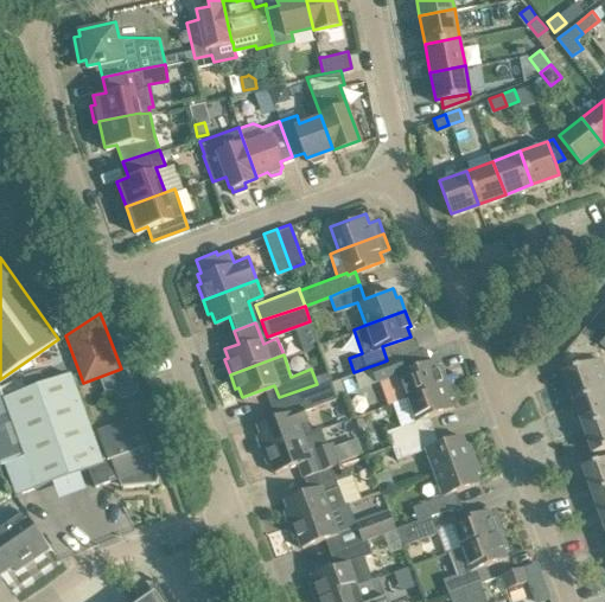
[(377,364),(370,366),(375,379),(377,378),(387,402),(390,401),(406,395),(446,380),(440,366),(437,367),(433,358),(403,369),(399,356),(387,360),(377,364)]
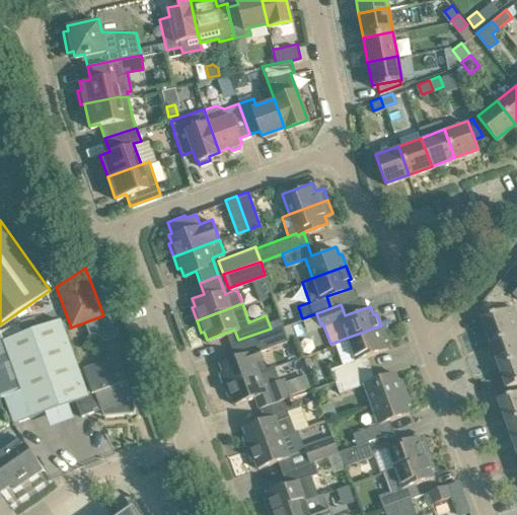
[(479,315),(489,339),(516,327),(516,317),(512,304),(479,315)]
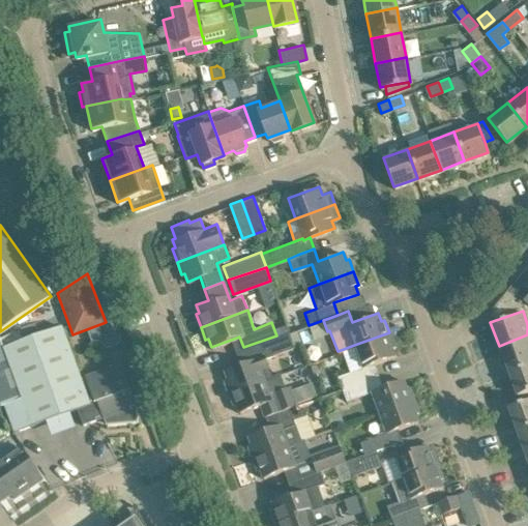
[(276,335),(288,331),(285,323),(273,327),(274,329),(276,335)]
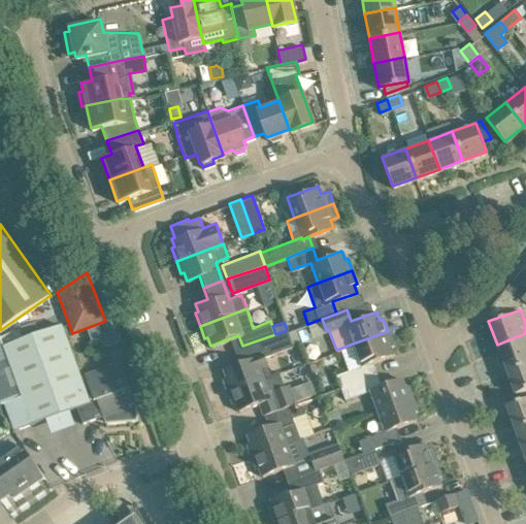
[(2,345),(0,338),(0,364),(8,362),(21,395),(3,401),(13,428),(75,405),(81,422),(94,417),(93,414),(100,412),(101,414),(103,414),(104,419),(134,417),(133,402),(135,402),(120,360),(79,374),(61,323),(2,345)]
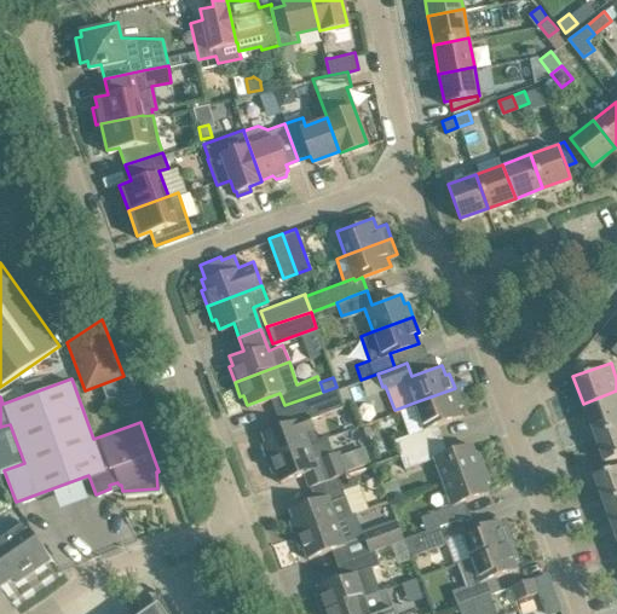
[(265,440),(261,441),(266,457),(306,441),(317,438),(309,415),(341,404),(336,387),(323,392),(288,404),(293,420),(261,430),(265,440)]
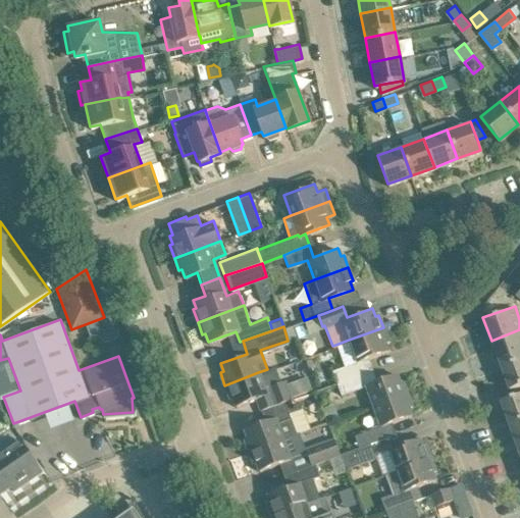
[(341,379),(367,370),(367,369),(364,370),(360,359),(387,350),(384,342),(387,341),(383,327),(349,340),(335,345),(343,365),(331,369),(335,381),(341,379)]
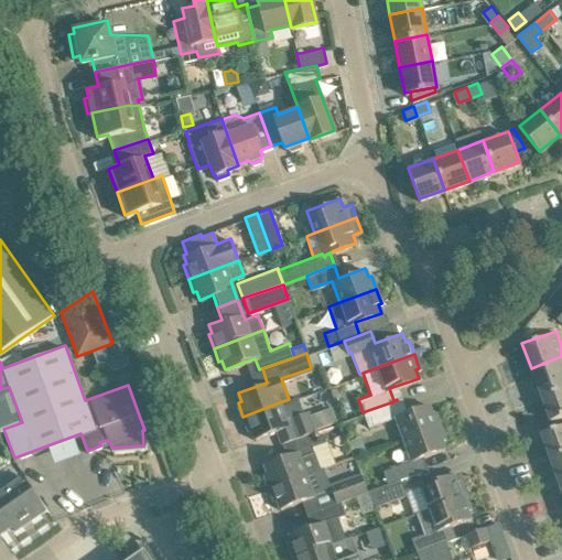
[(561,356),(531,368),(540,394),(561,386),(561,356)]
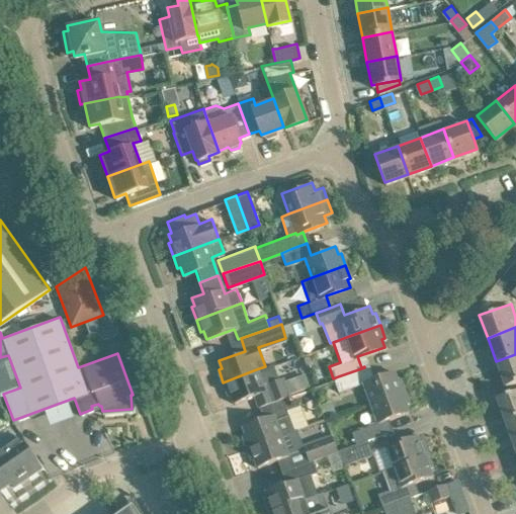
[(515,354),(496,361),(505,384),(515,380),(515,354)]
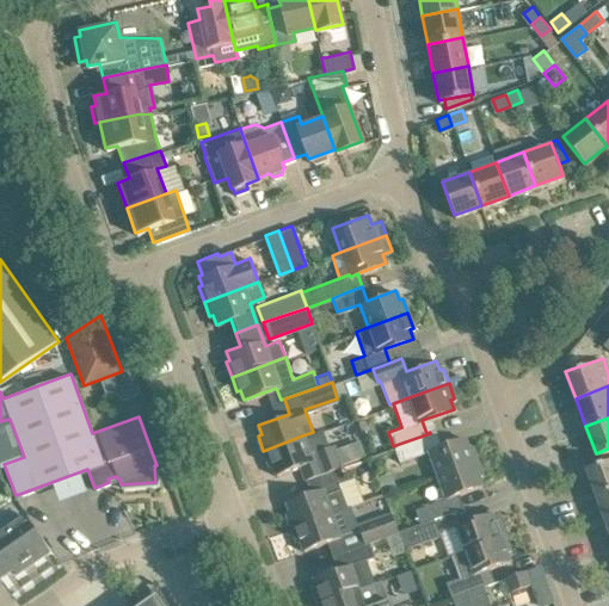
[(399,444),(393,446),(398,459),(428,449),(436,472),(475,458),(471,444),(467,445),(463,436),(435,446),(430,433),(399,444)]
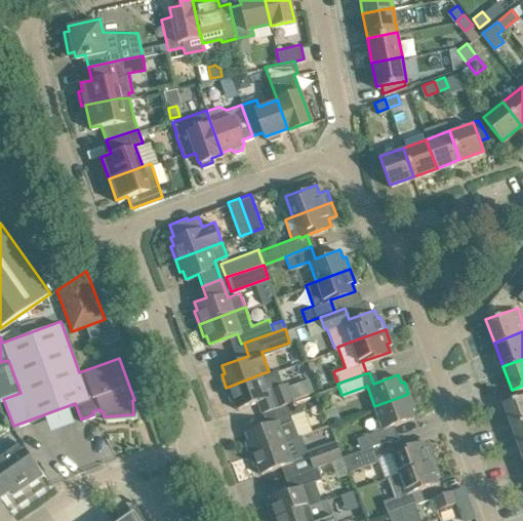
[(259,374),(226,388),(231,400),(234,399),(236,407),(260,398),(266,409),(291,400),(292,400),(285,382),(265,389),(259,374)]
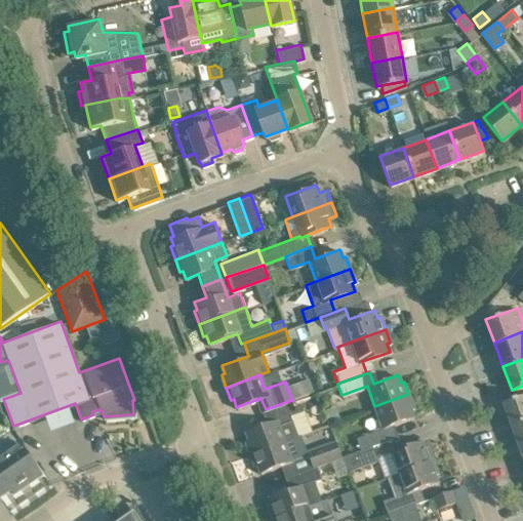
[(408,394),(374,406),(381,427),(356,437),(360,448),(371,444),(393,437),(389,425),(413,416),(410,408),(413,407),(408,394)]
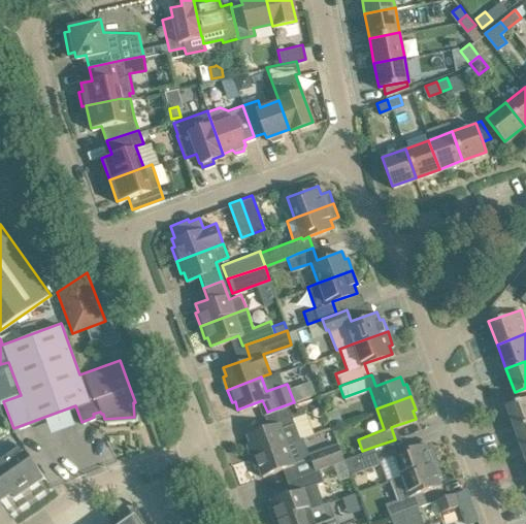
[(525,396),(505,404),(515,428),(525,423),(525,396)]
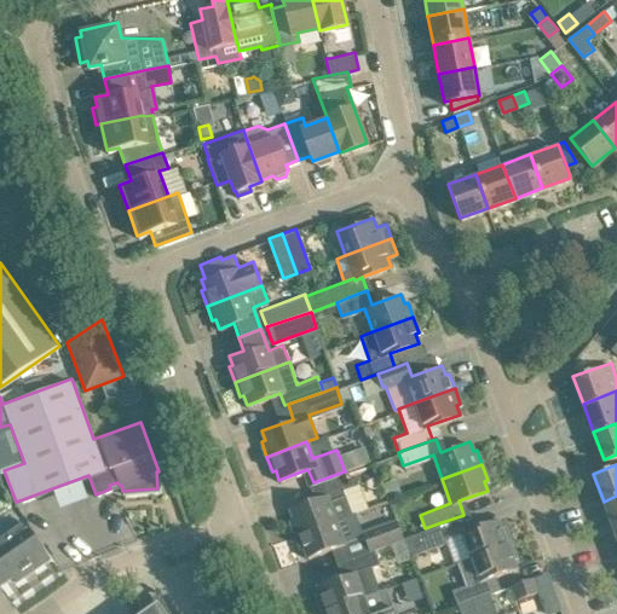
[(292,516),(288,517),(294,533),(334,519),(351,513),(342,488),(349,486),(344,471),(313,482),(318,496),(289,507),(292,516)]
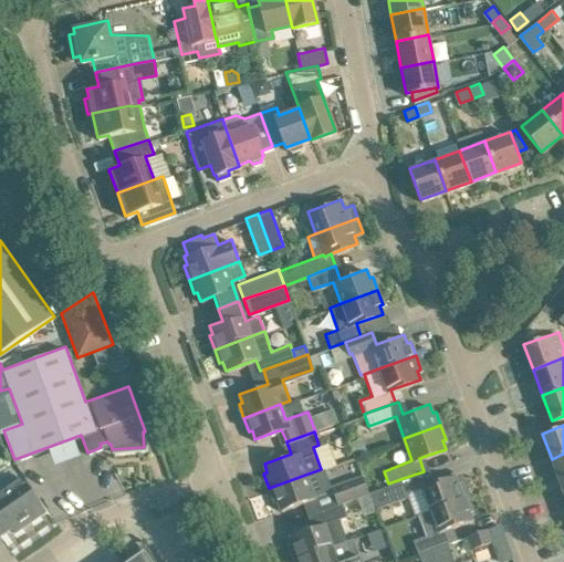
[(563,454),(552,459),(561,485),(563,482),(563,454)]
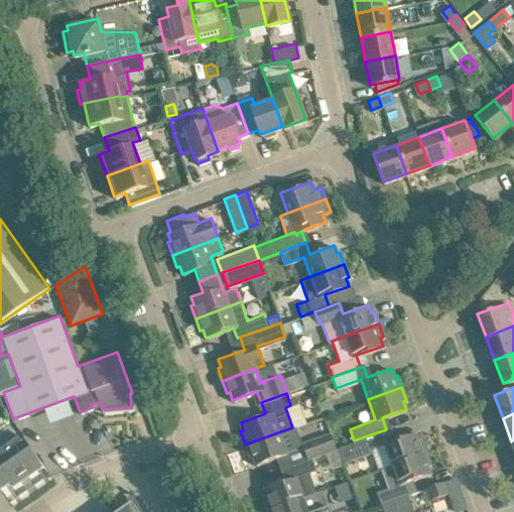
[(0,486),(9,479),(12,483),(39,464),(17,431),(0,443),(0,486)]
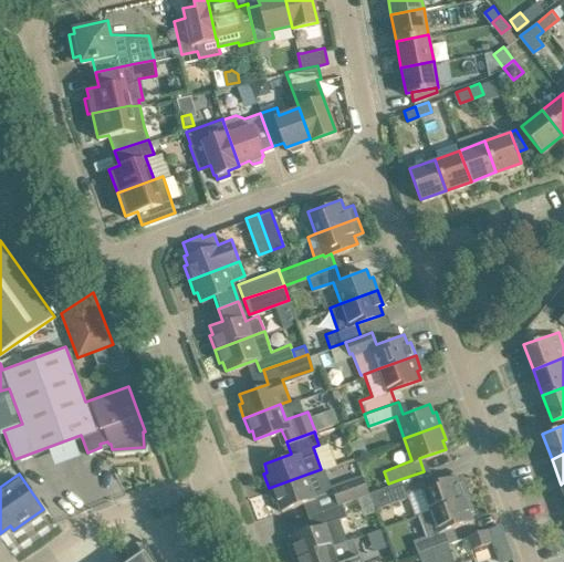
[(314,497),(306,499),(311,512),(341,501),(367,492),(367,491),(361,474),(330,485),(331,489),(313,496),(314,497)]
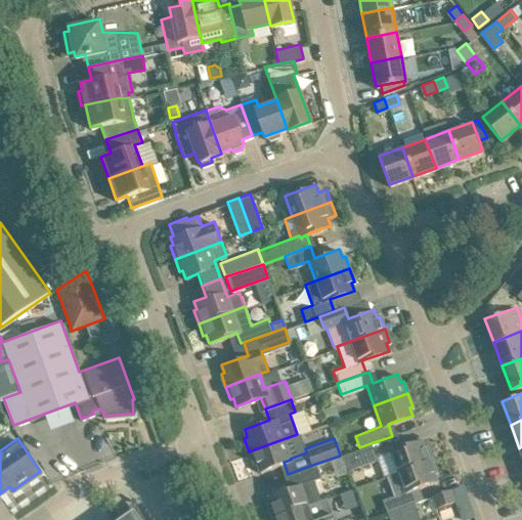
[(390,449),(397,470),(431,459),(427,445),(424,446),(421,438),(390,449)]
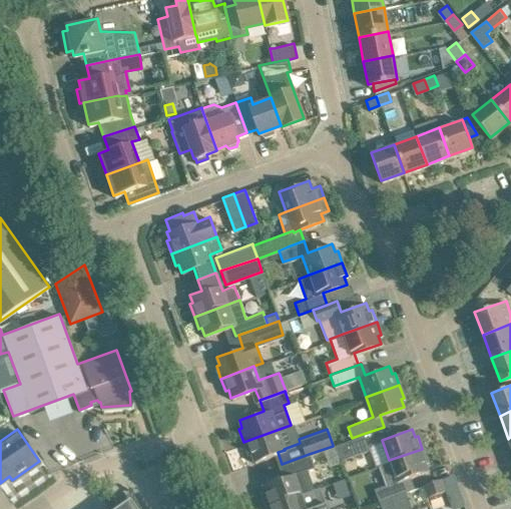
[(250,453),(253,461),(278,452),(285,450),(284,449),(277,430),(243,442),(248,454),(250,453)]
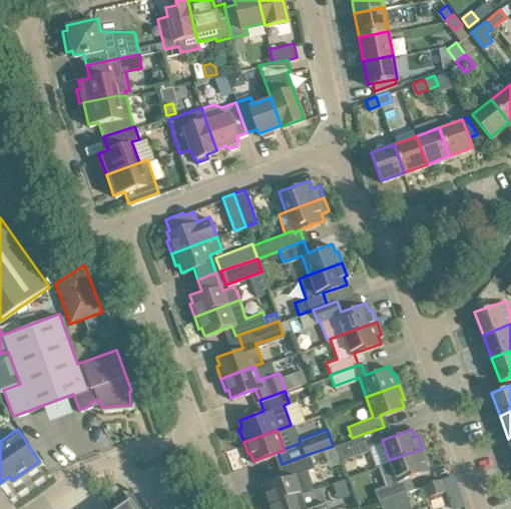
[(363,434),(352,438),(333,445),(333,446),(338,459),(368,449),(363,434)]
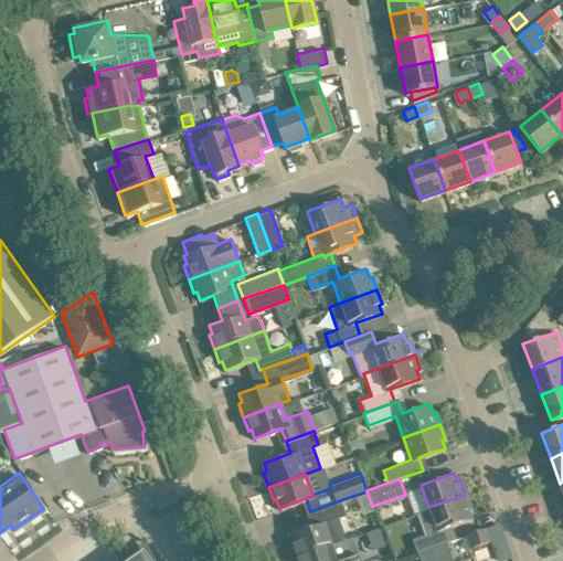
[(428,507),(418,511),(426,532),(412,537),(417,551),(429,547),(446,540),(442,528),(470,518),(467,509),(470,508),(465,495),(428,507)]
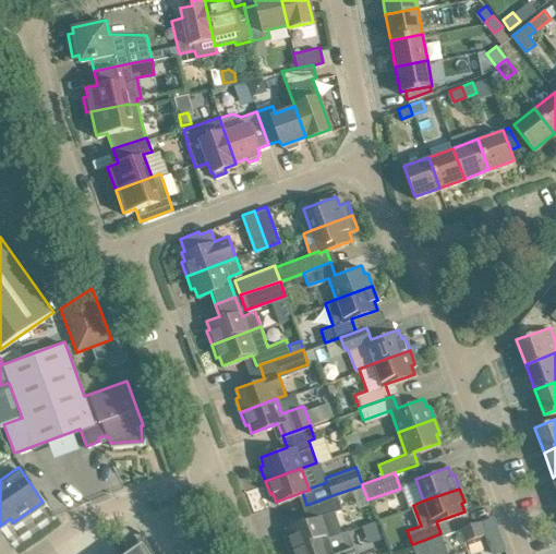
[(285,536),(290,550),(326,537),(341,531),(334,510),(340,508),(336,494),(306,505),(311,517),(285,526),(288,534),(285,536)]
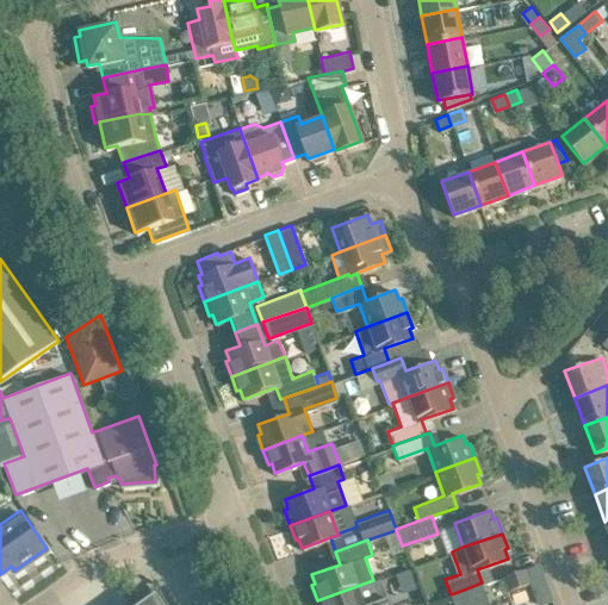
[(539,562),(526,567),(531,581),(528,582),(535,600),(540,604),(552,599),(539,562)]
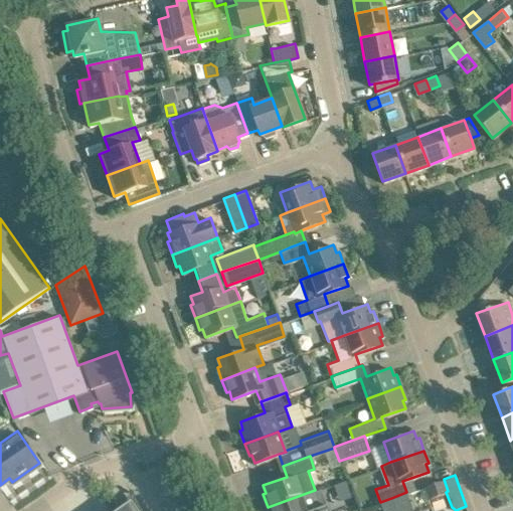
[(422,487),(428,499),(446,492),(448,491),(444,479),(422,487)]
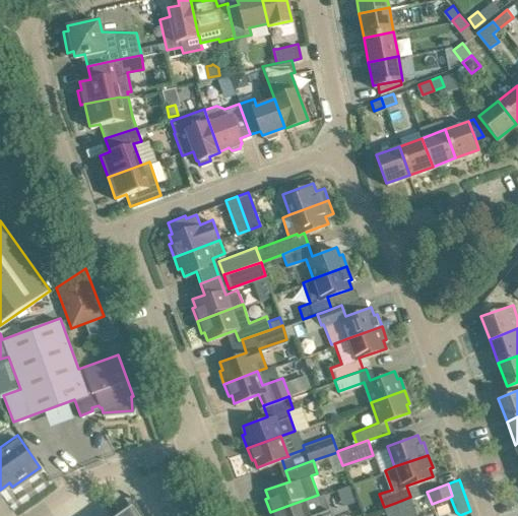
[(331,515),(331,513),(325,515),(318,495),(304,500),(270,512),(271,515),(331,515)]
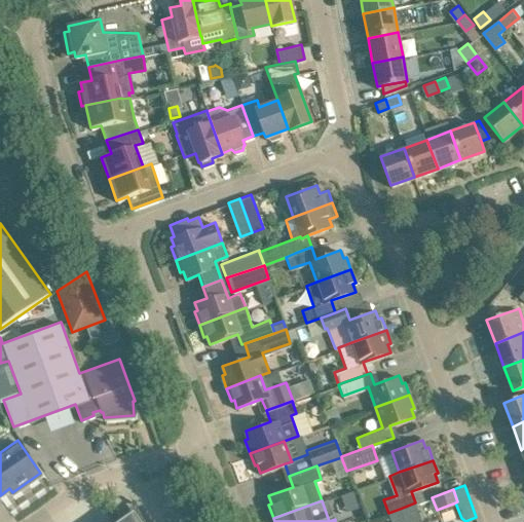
[(422,521),(415,502),(400,509),(404,521),(422,521)]
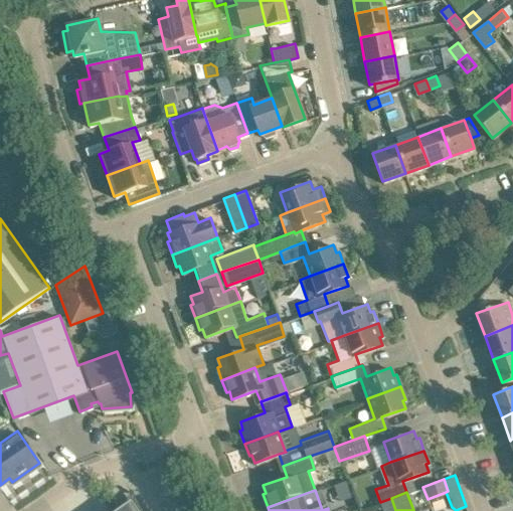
[(395,510),(391,498),(380,502),(382,510),(395,510)]
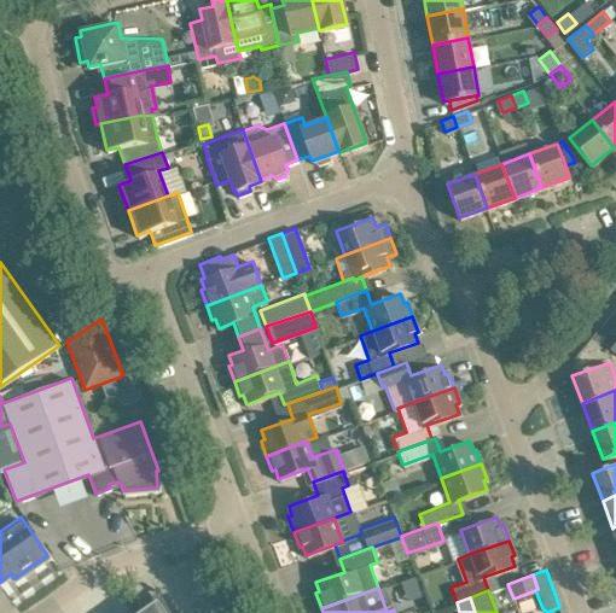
[(139,612),(164,612),(157,601),(139,612)]
